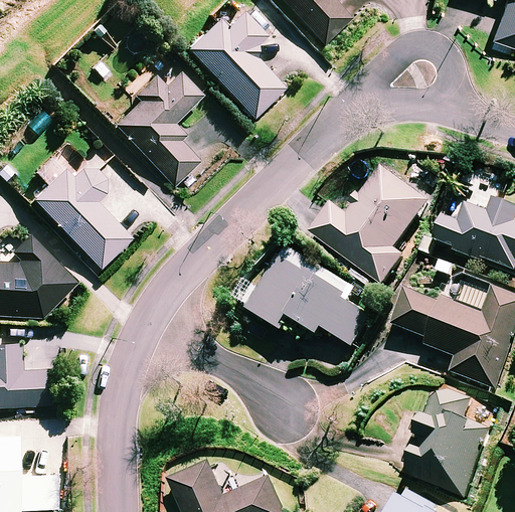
[(352,19),(333,0),(282,0),(325,45),(352,19)]
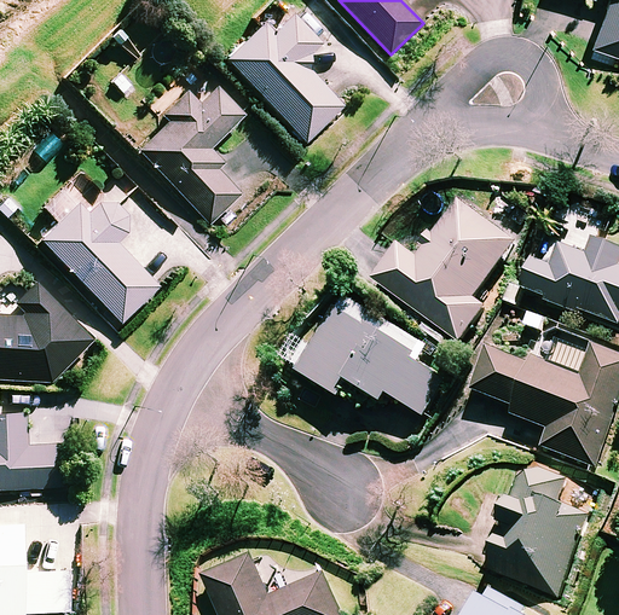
[(618,0),(579,0),(595,5),(596,0),(612,0),(614,1),(595,54),(618,63),(618,0)]
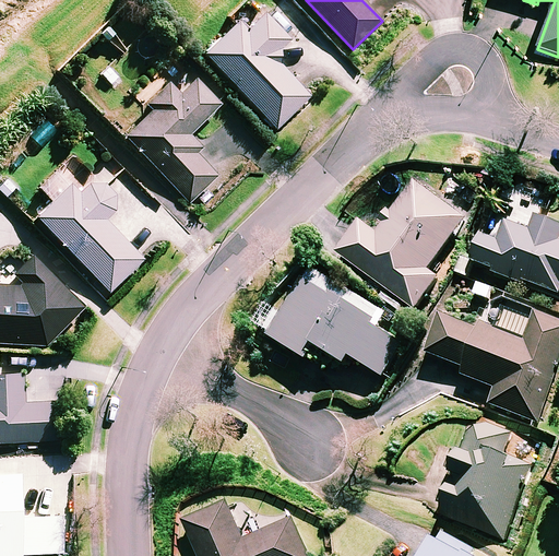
[(310,97),(280,64),(280,47),(290,37),(265,12),(247,30),(238,21),(204,52),(276,129),(310,97)]
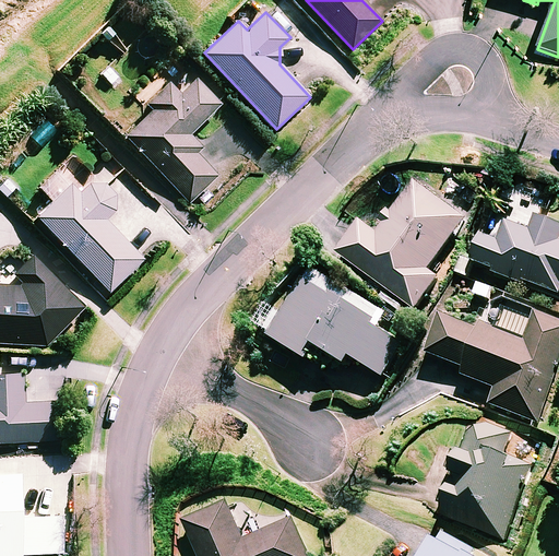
[(189,203),(218,176),(197,153),(202,146),(189,133),(223,102),(199,75),(179,94),(168,82),(144,105),(150,111),(126,134),(189,203)]
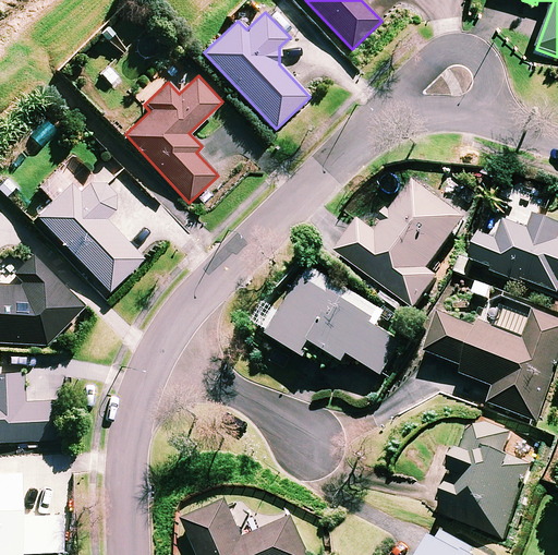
[(466,219),(414,180),(389,214),(375,203),(339,252),(414,309),(437,277),(428,269),(466,219)]
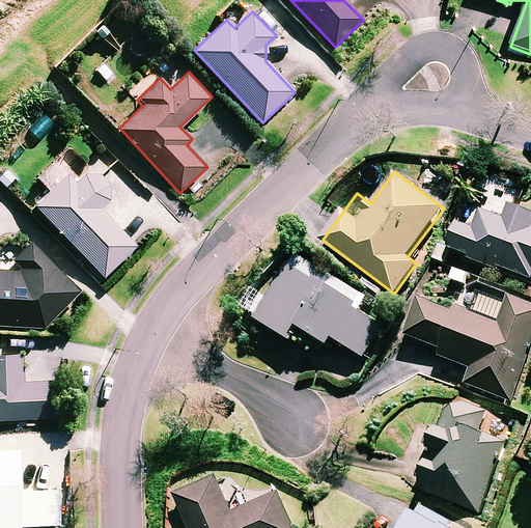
[(85,172),(83,172),(74,181),(66,173),(34,203),(105,278),(137,247),(100,207),(109,199),(109,196),(109,193),(109,191),(108,188),(107,185),(106,183),(104,179),(102,177),(100,176),(96,174),(94,173),(91,172),(88,172),(85,172)]
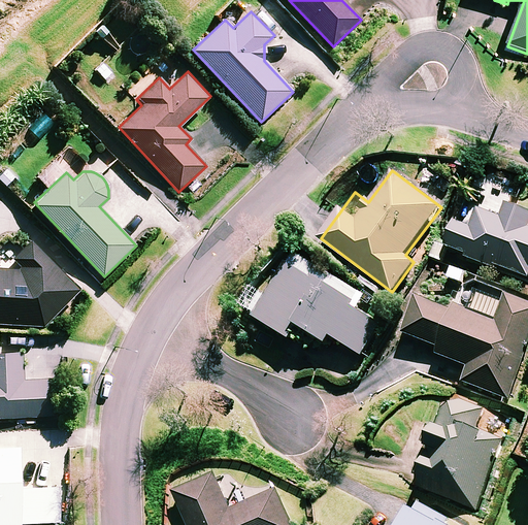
[(527,211),(507,204),(502,218),(481,209),(473,228),(458,223),(449,247),(468,254),(467,258),(492,267),(493,264),(527,276),(527,211)]
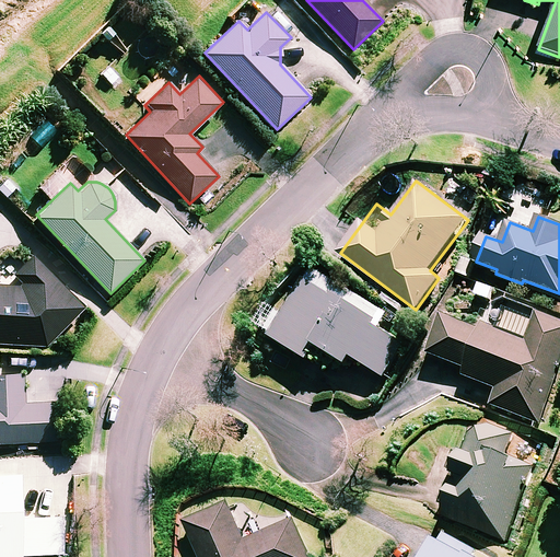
[(0,343),(48,348),(86,312),(68,291),(68,289),(66,289),(31,253),(19,265),(7,251),(0,256),(0,276),(3,280),(0,281),(0,343)]
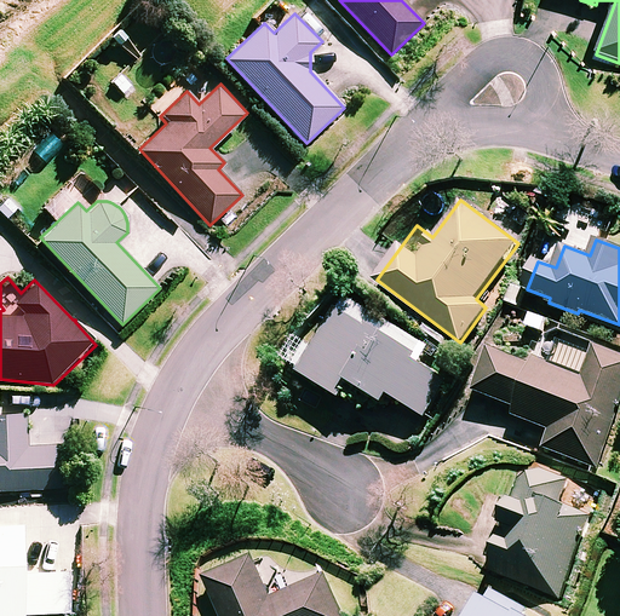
[(429,347),(348,297),(316,347),(300,370),(344,398),(355,381),(386,402),(391,395),(426,416),(451,379),(420,361),(429,347)]
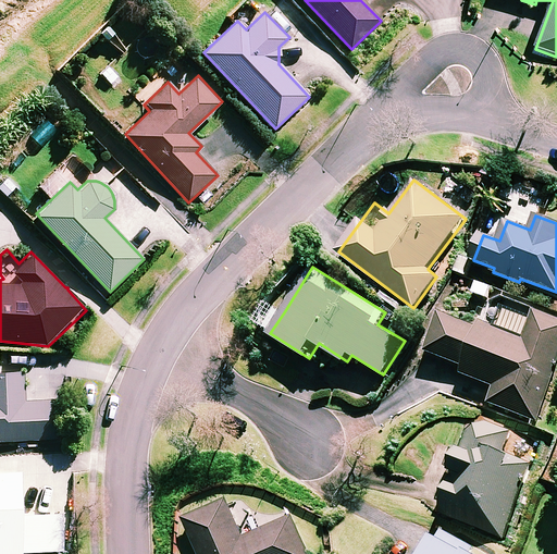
[(556,365),(556,318),(536,311),(527,339),(483,322),(481,328),(443,314),(429,353),(467,367),(463,374),(497,388),(491,404),(536,421),(556,365)]
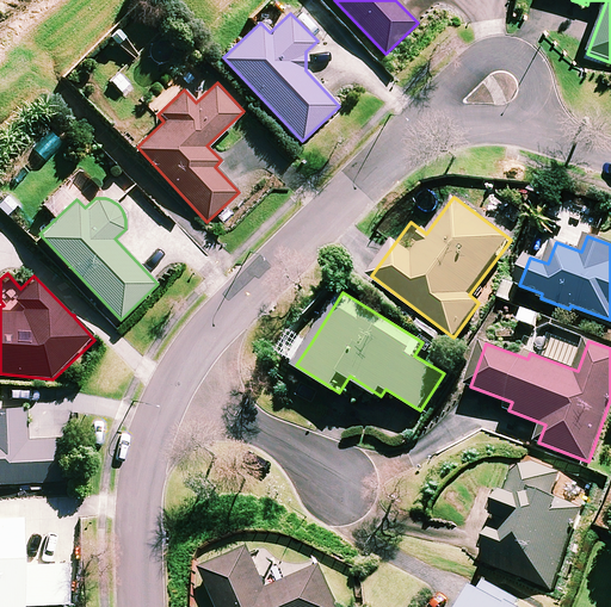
[(25,440),(24,406),(0,406),(0,482),(62,481),(61,439),(25,440)]
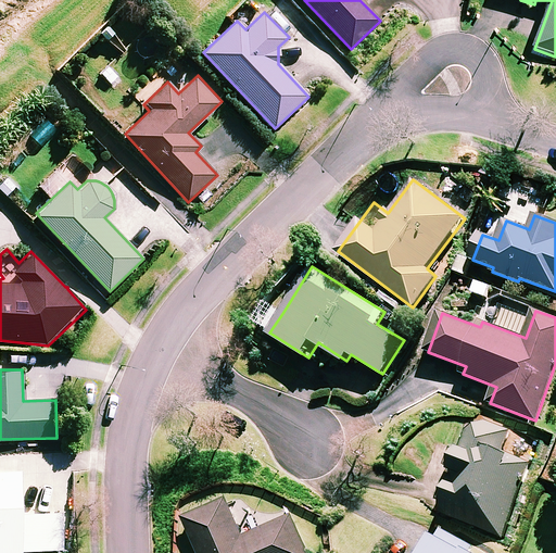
[(534,442),(472,418),(454,469),(457,470),(441,515),(498,537),(523,469),(534,442)]
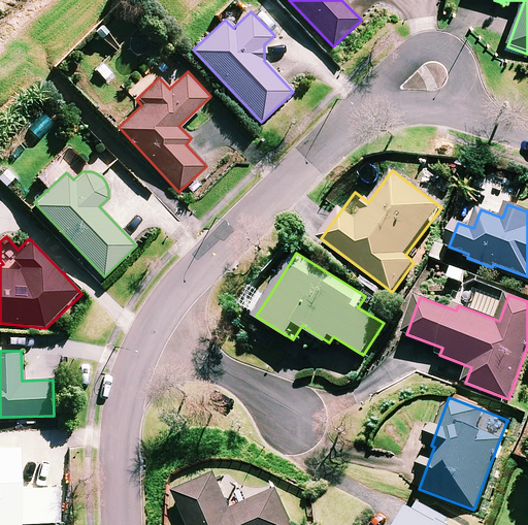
[(19,445),(0,445),(0,524),(20,524),(20,522),(60,521),(59,486),(20,487),(19,445)]
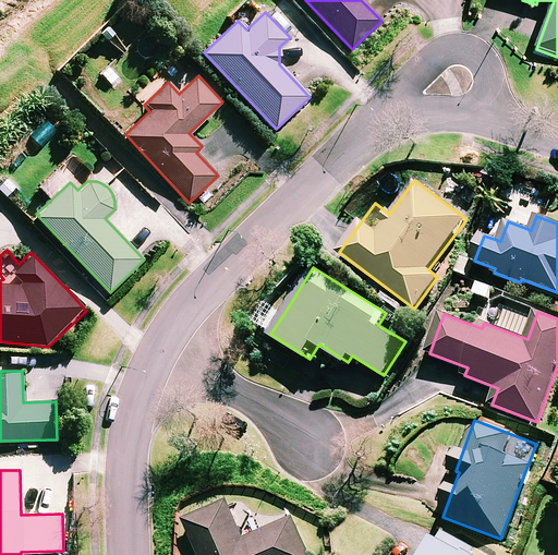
[(246,539),(230,502),(186,520),(201,554),(311,554),(295,518),(246,539)]
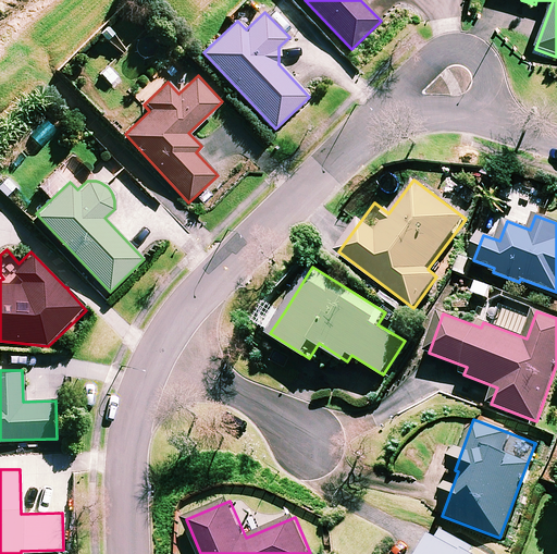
[(485,553),(441,528),(425,553),(485,553)]
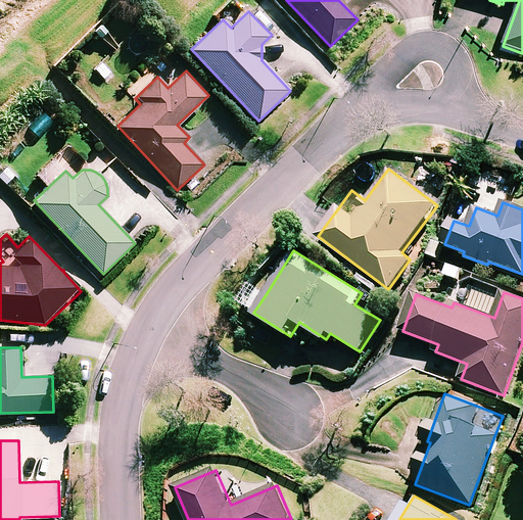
All buildings are outlined.
